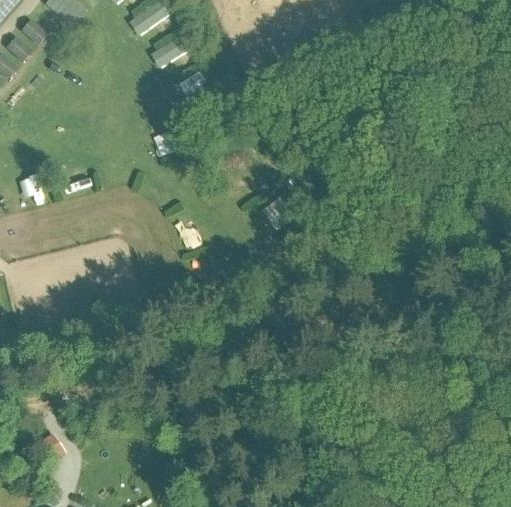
[(0,0),(0,23),(21,0),(0,0)]
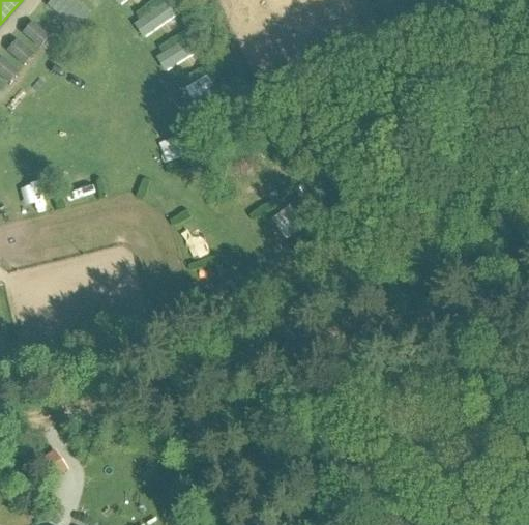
[(32,19),(22,31),(35,42),(46,30),(32,19)]
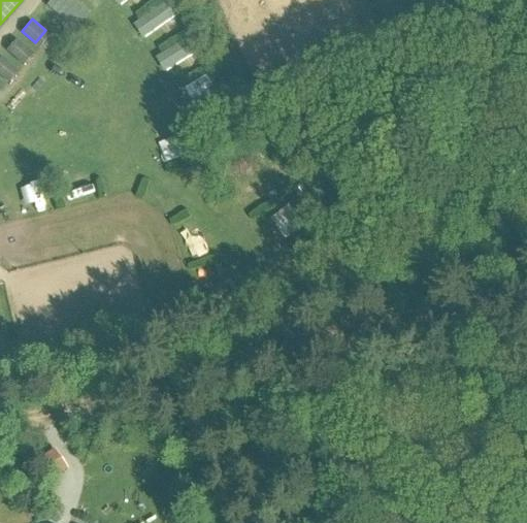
[(17,36),(6,47),(25,63),(34,52),(17,36)]
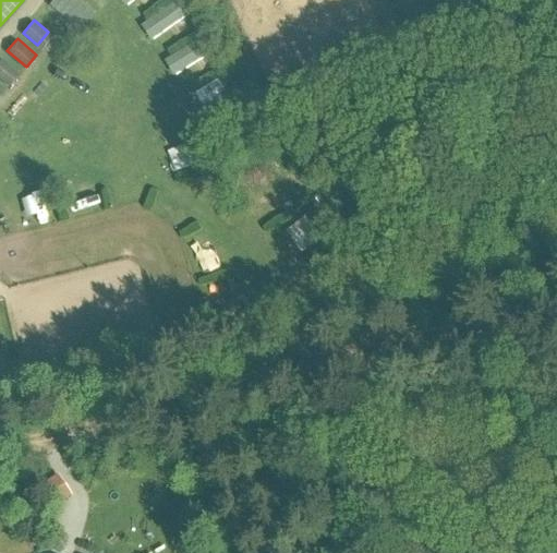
[(192,71),(209,62),(202,46),(183,55),(192,71)]
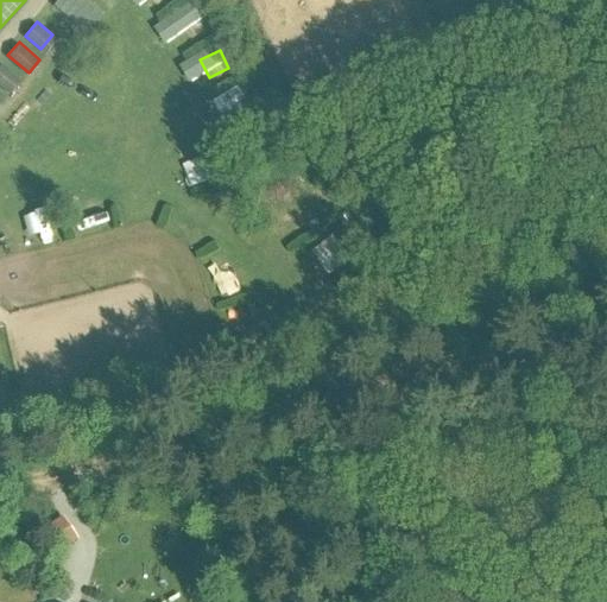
[(1,62),(0,63),(0,83),(6,89),(17,75),(1,62)]
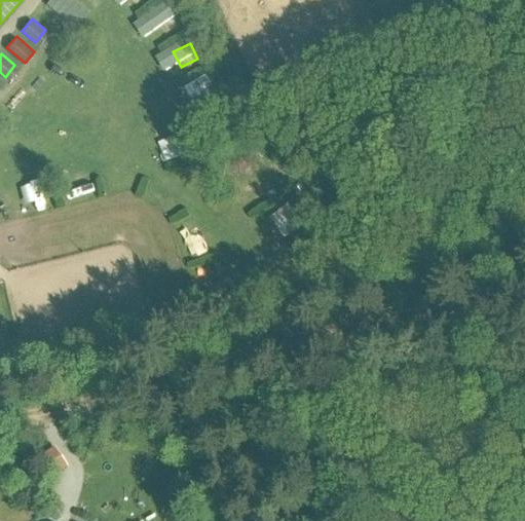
[(185,86),(191,102),(213,94),(207,78),(185,86)]
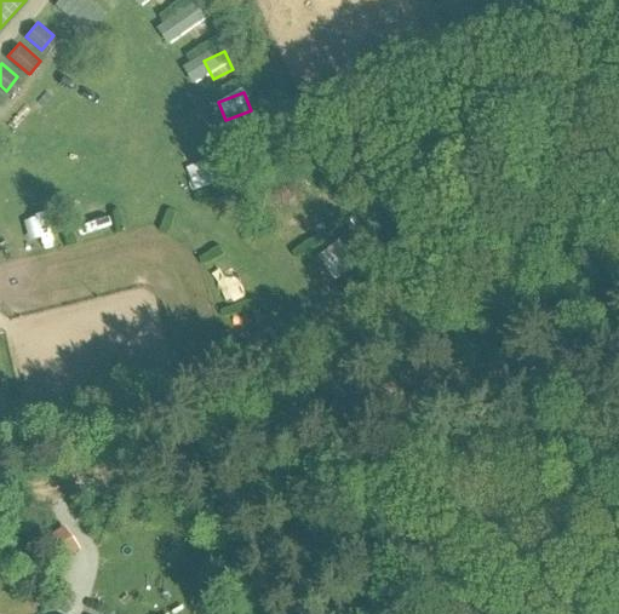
[(187,166),(193,189),(216,184),(210,160),(187,166)]
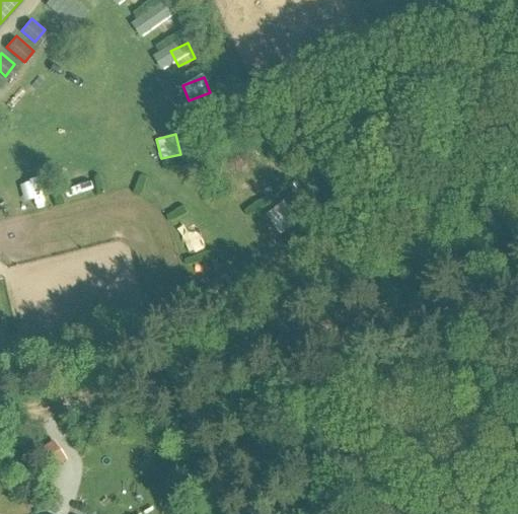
[(77,195),(91,192),(87,172),(73,175),(77,195)]
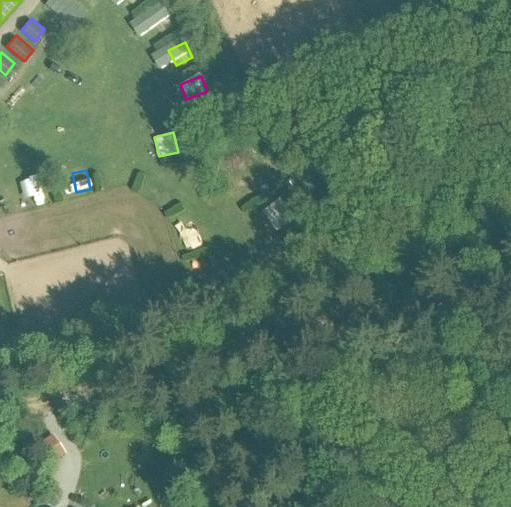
[(182,249),(201,242),(193,221),(174,228),(182,249)]
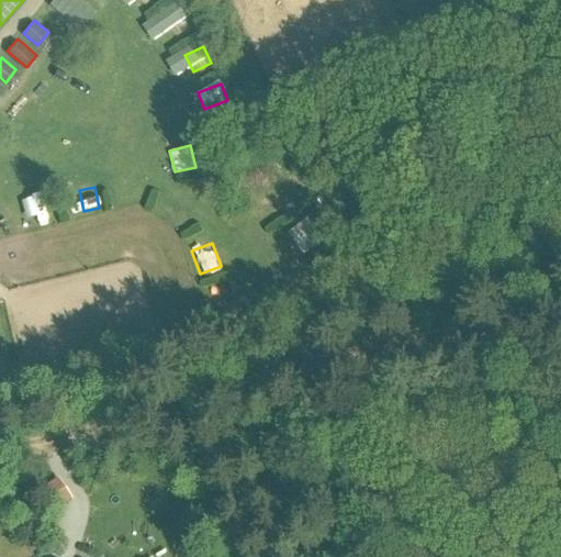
[(74,496),(68,481),(67,482),(59,472),(37,488),(44,498),(53,511),(74,496)]
